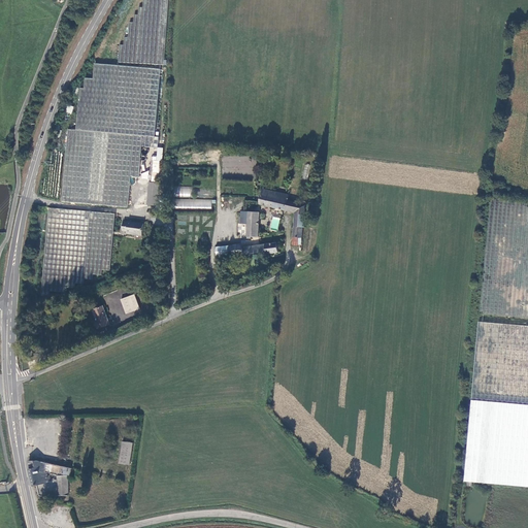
[(121,44),(120,62),(165,65),(165,60),(168,0),(143,0),(143,7),(139,7),(138,14),(134,14),(134,23),(130,23),(129,37),(125,37),(124,45),(121,44)]
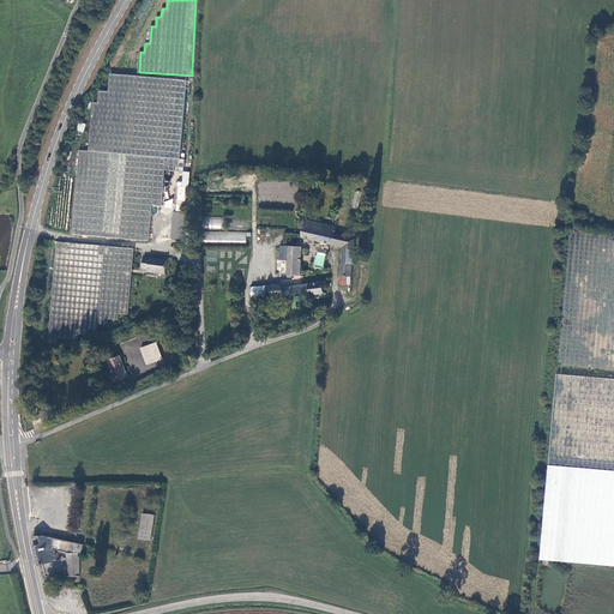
[(80,150),(73,235),(150,242),(152,205),(162,206),(166,170),(185,173),(186,160),(181,160),(188,80),(110,74),(109,91),(100,91),(98,102),(94,102),(90,151),(80,150)]
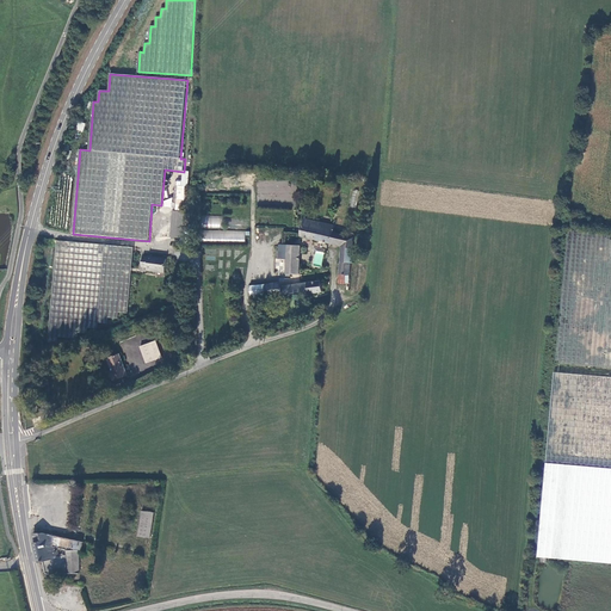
[(82,131),(86,123),(78,121),(75,129),(82,131)]
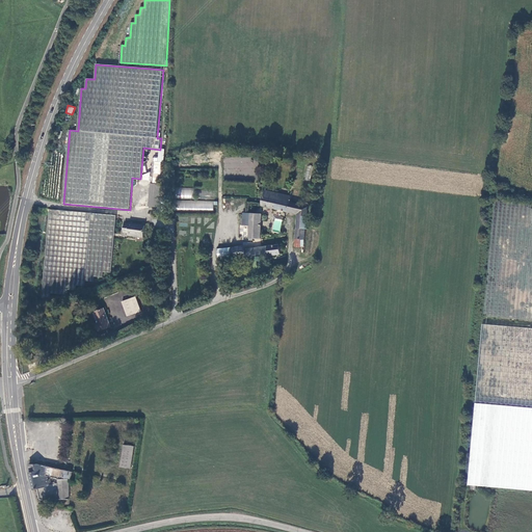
[(162,184),(163,162),(153,161),(151,184),(162,184)]
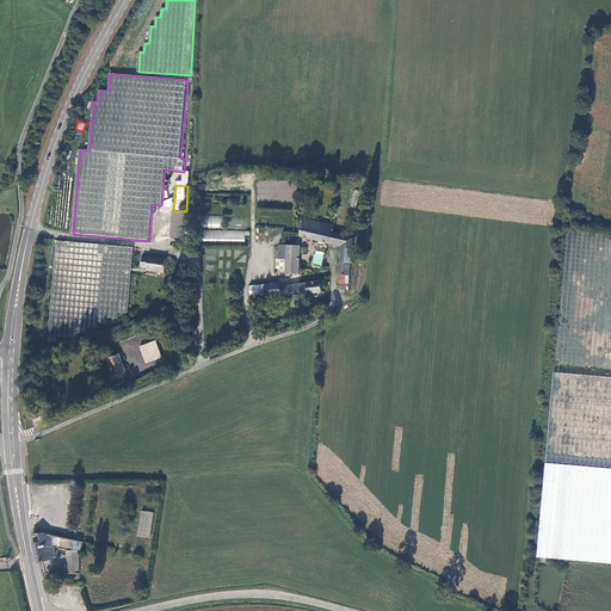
[(355,208),(359,191),(355,190),(349,207),(355,208)]
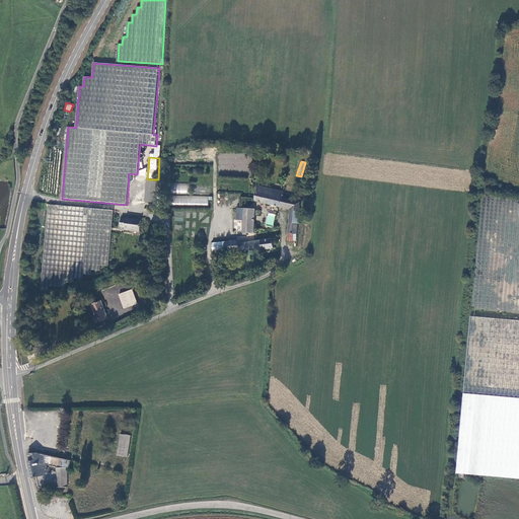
[(158,197),(160,180),(158,179),(147,179),(145,203),(156,204),(156,201),(156,197),(158,197)]
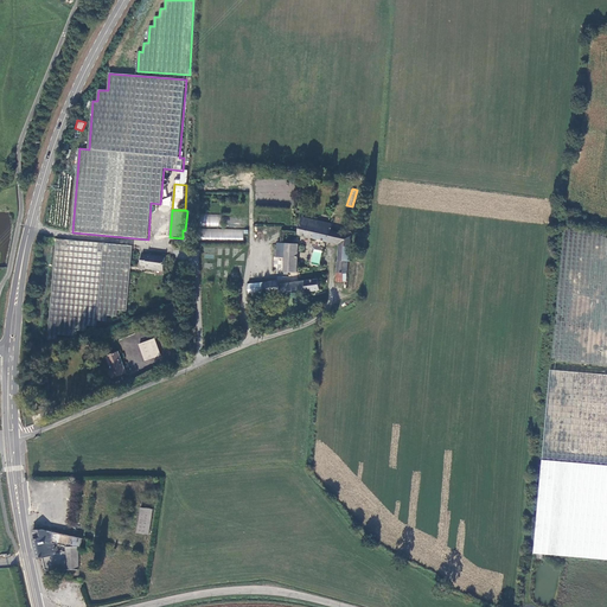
[(219,227),(221,215),(202,213),(200,225),(219,227)]
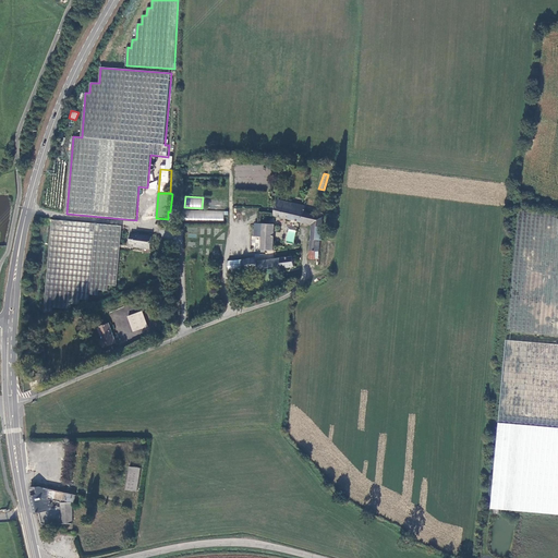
[(303,210),(277,204),(273,219),(300,227),(303,210)]
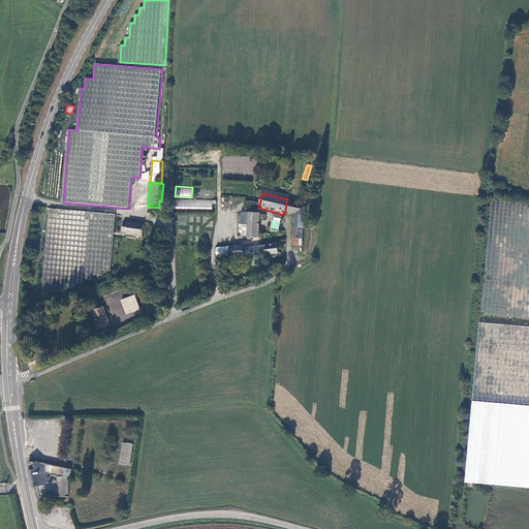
[(212,210),(212,200),(174,198),(174,208),(212,210)]
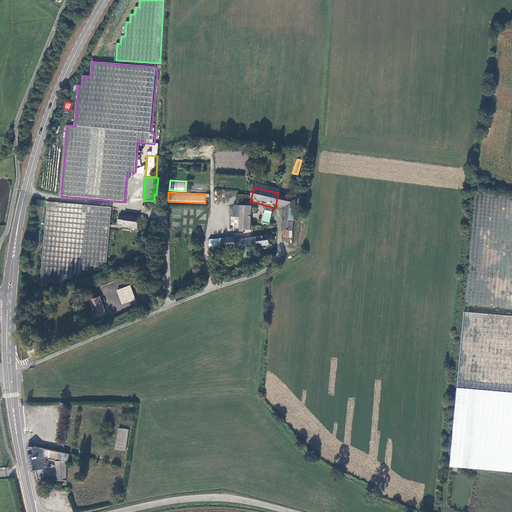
[(511,197),(477,194),(467,307),(511,310),(511,197)]
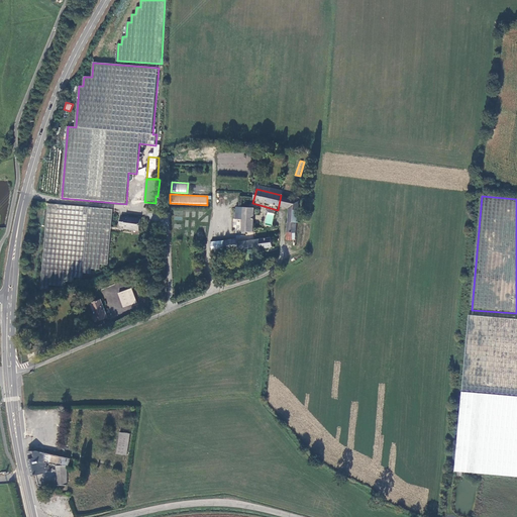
[(297,212),(299,203),(281,201),(279,210),(287,212),(284,242),(293,242),(296,224),(297,224),(299,213),(297,212)]
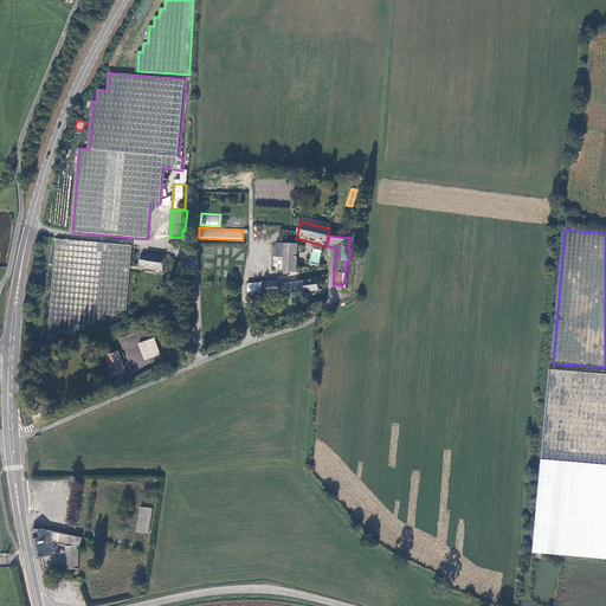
[(128,311),(134,245),(57,239),(47,341),(57,342),(58,335),(77,336),(78,330),(88,331),(89,326),(97,327),(98,321),(108,322),(109,316),(118,317),(118,310),(128,311)]
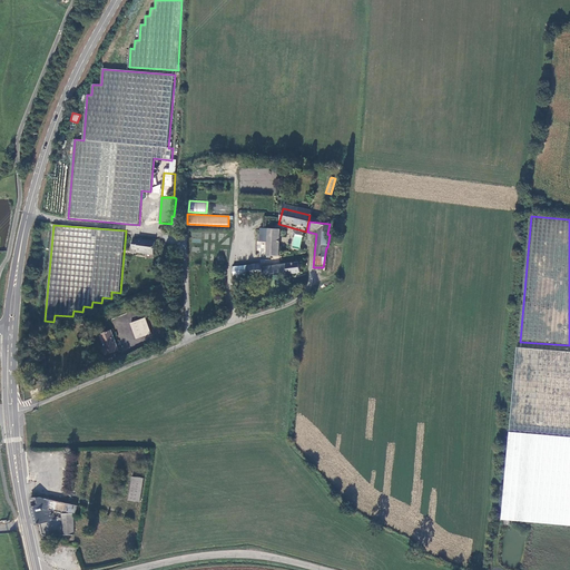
[(276,259),(277,233),(262,233),(262,239),(266,239),(265,258),(276,259)]
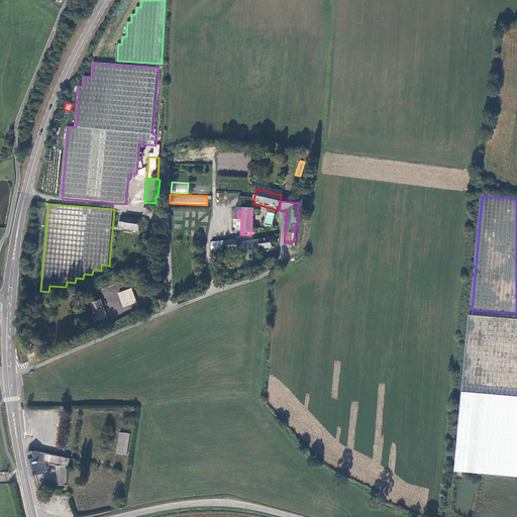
[(124,229),(140,231),(141,218),(126,216),(126,217),(121,216),(120,226),(125,227),(124,229)]
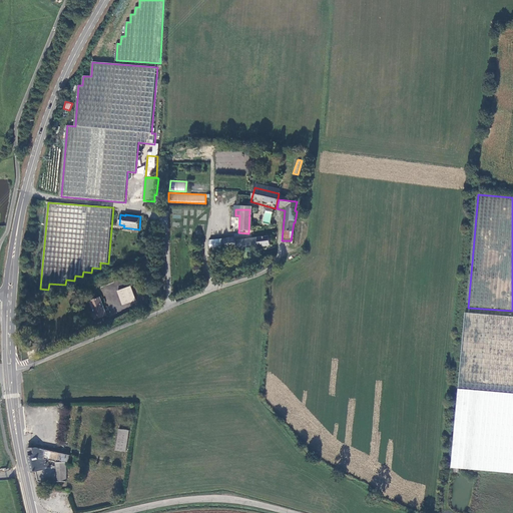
[(267,238),(255,240),(258,248),(258,249),(269,247),(267,238)]
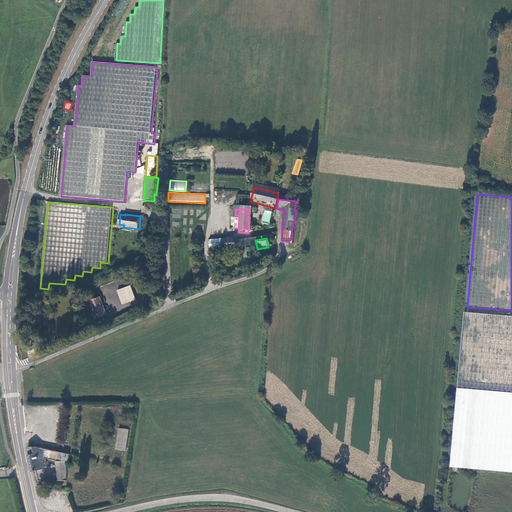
[(233,240),(209,243),(209,252),(215,252),(234,250),(234,244),(233,240)]
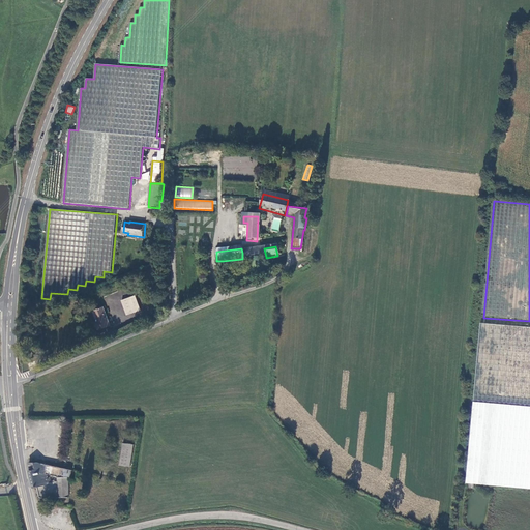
[(264,248),(242,253),(242,259),(266,257),(264,248)]
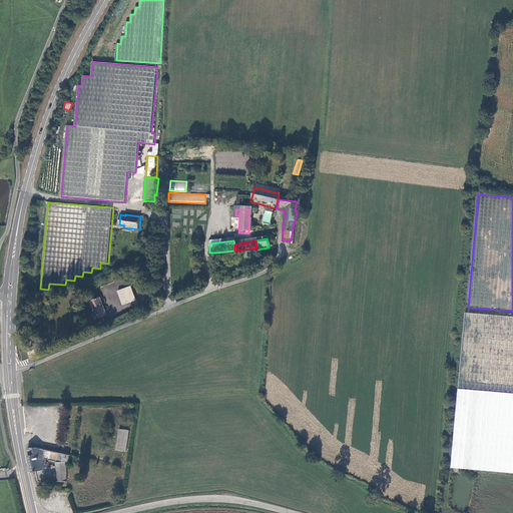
[(131,287),(118,292),(124,306),(137,301),(131,287)]
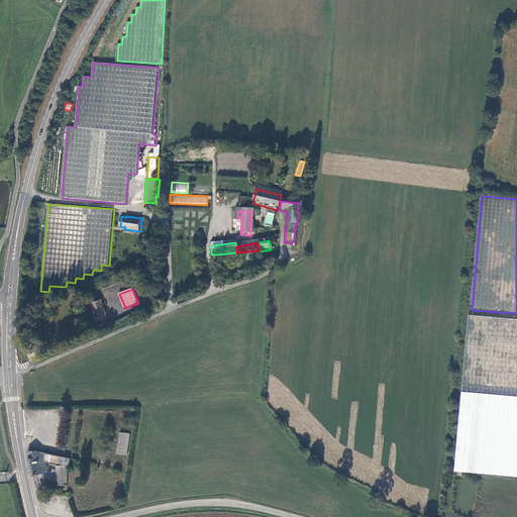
[(109,319),(102,301),(93,304),(98,315),(95,317),(98,324),(109,319)]
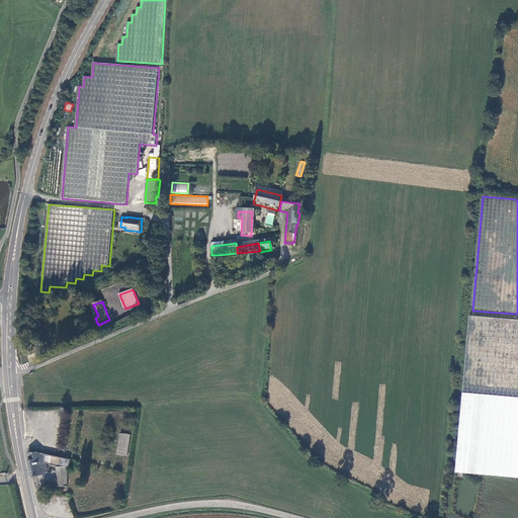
[(517,321),(471,317),(464,393),(517,397),(517,321)]
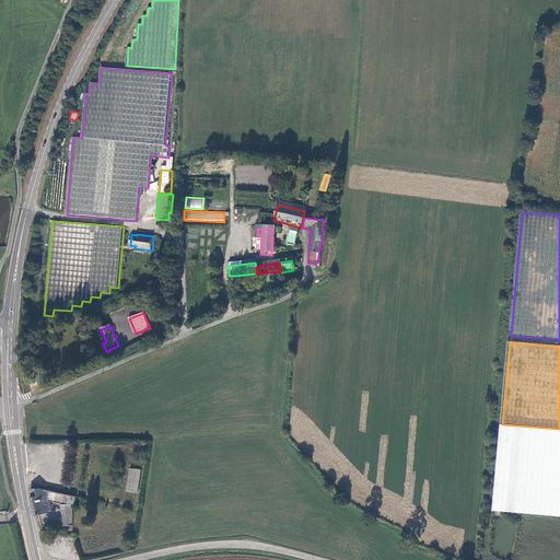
[(559,430),(502,426),(496,512),(559,516),(559,430)]
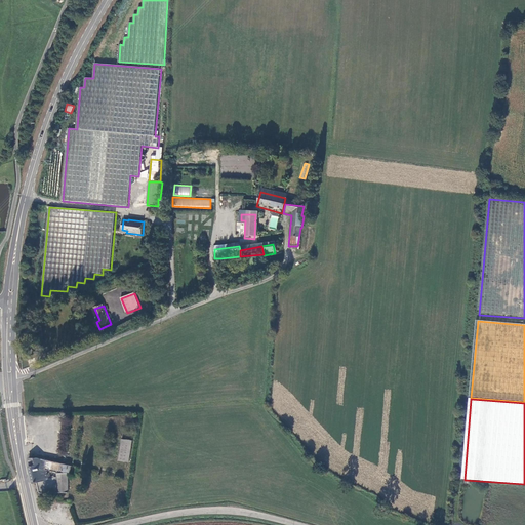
[(129,465),(133,442),(123,441),(119,462),(129,465)]
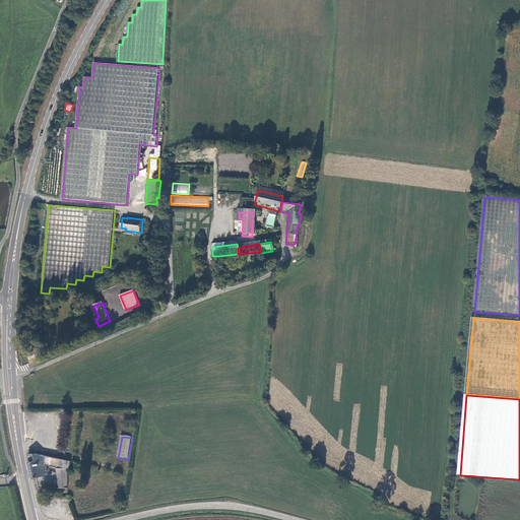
[(48,456),(37,453),(28,454),(30,461),(29,461),(33,477),(38,476),(39,484),(48,482),(49,488),(52,488),(53,489),(57,489),(57,488),(67,489),(67,469),(69,469),(69,462),(48,456)]
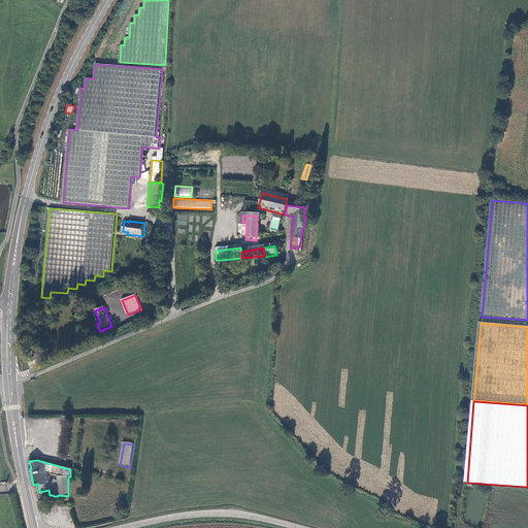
All buildings are outlined.
